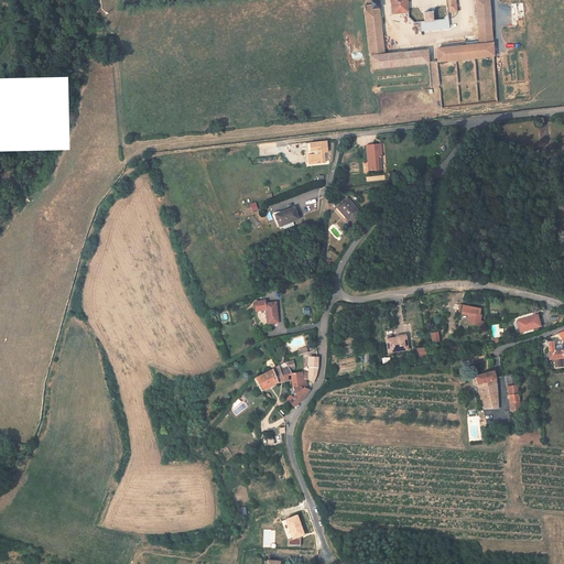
[(384,55),(379,12),(380,11),(379,0),(378,0),(369,0),(369,1),(367,6),(367,7),(366,8),(373,69),(375,69),(429,64),(427,51),(384,55)]
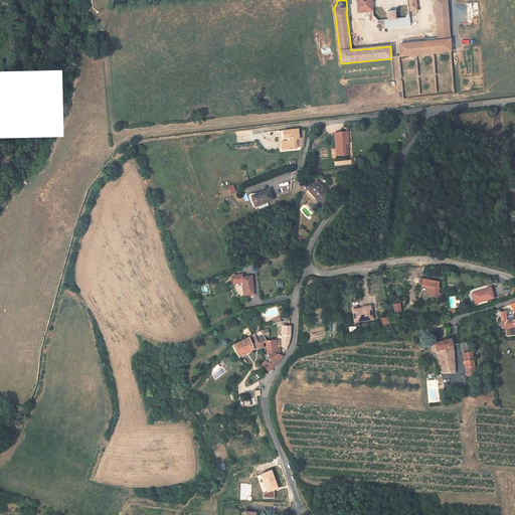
[(356,0),(359,15),(373,14),(371,0),(356,0)]
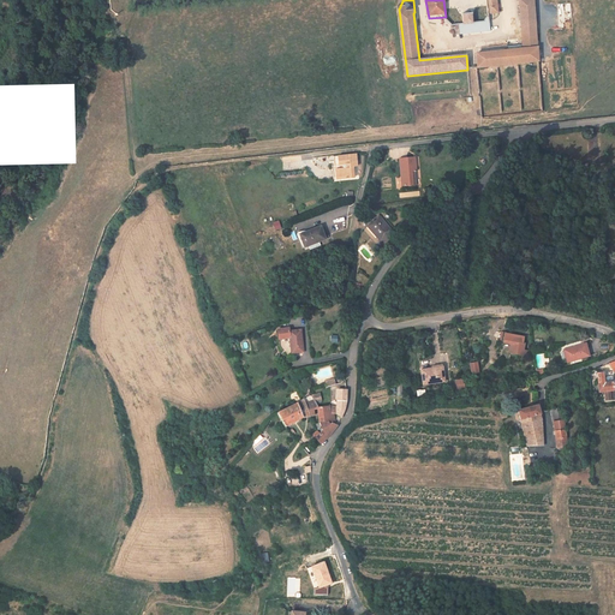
[(539,61),(533,0),(520,0),(524,49),(477,54),(478,69),(539,61)]
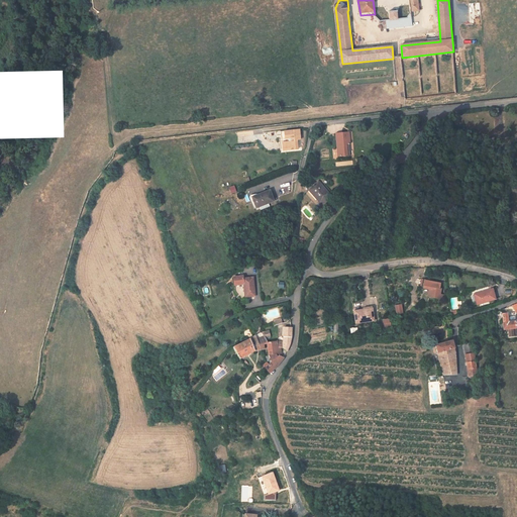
[(418,0),(410,0),(412,13),(419,12),(418,0)]
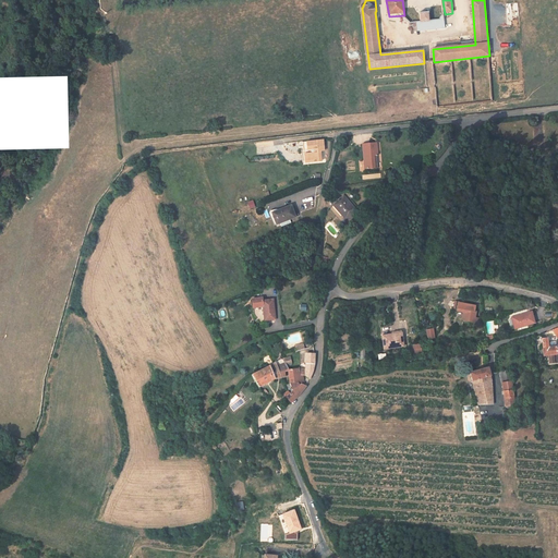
[(429,22),(429,14),(420,15),(421,23),(429,22)]
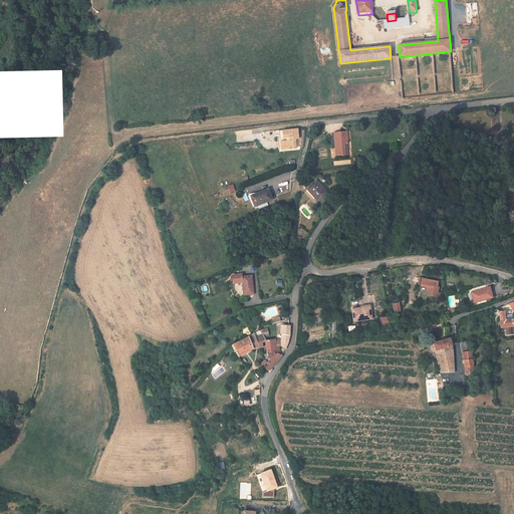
[(411,26),(410,16),(407,19),(396,20),(388,21),(380,22),(381,30),(411,26)]
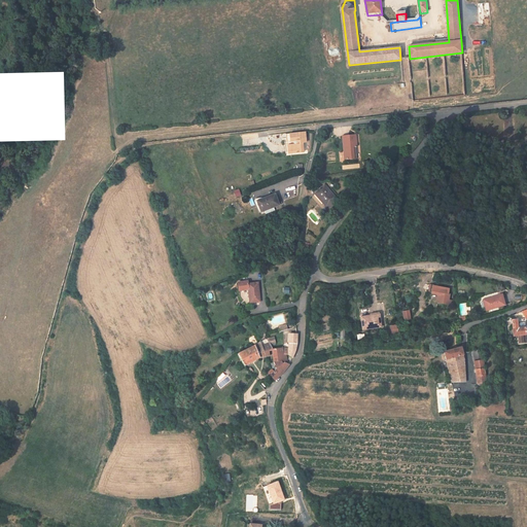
[(309,143),(307,133),(292,134),(292,141),(296,141),(296,145),(293,146),(294,153),(306,152),(305,143),(309,143)]
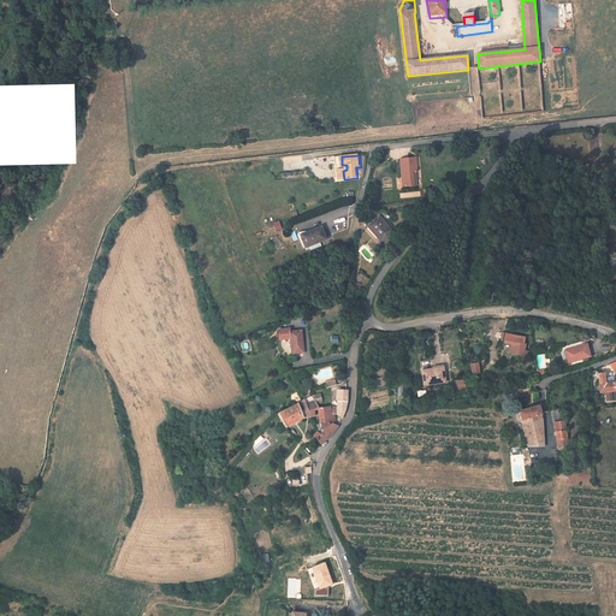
[(416,172),(415,158),(400,159),(403,187),(414,185),(413,173),(416,172)]
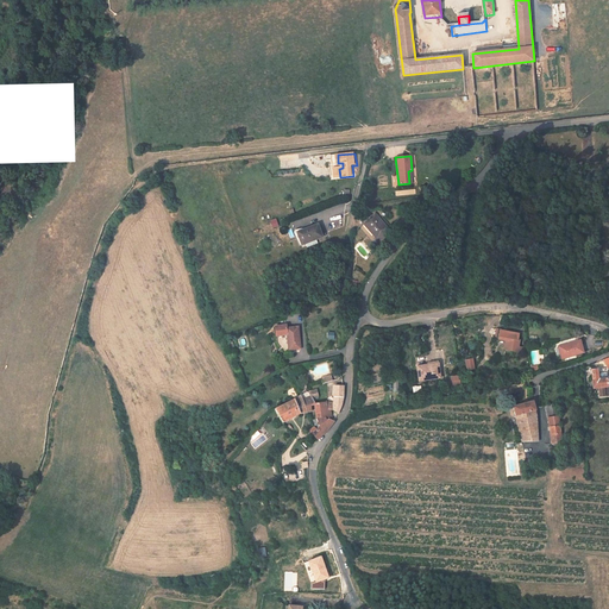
[(390,231),(372,214),(362,225),(380,243),(390,231)]
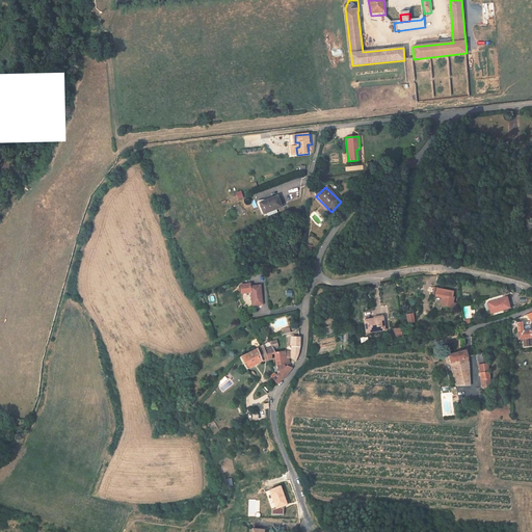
[(286,207),(282,196),(263,203),(267,212),(267,213),(286,207)]
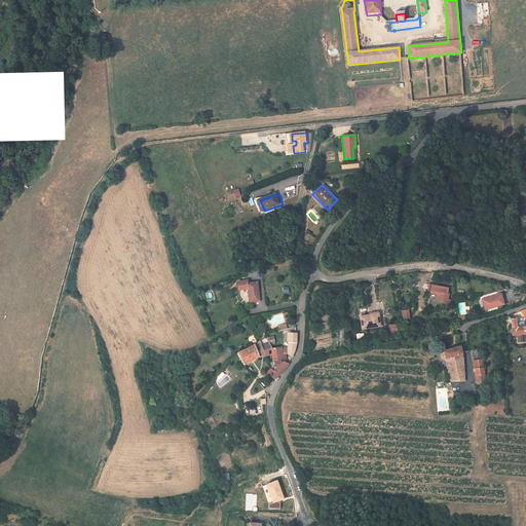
[(260,303),(258,284),(247,285),(247,283),(237,284),(238,292),(248,291),(249,304),(260,303)]
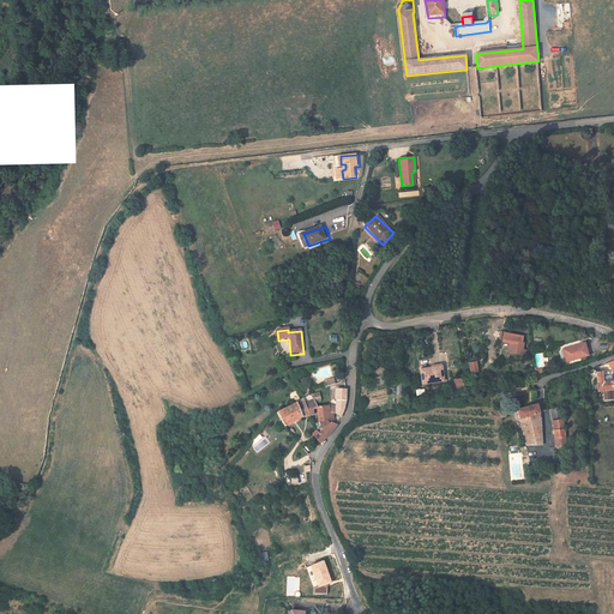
[(522,342),(523,336),(505,333),(504,342),(512,343),(511,351),(523,353),(524,342),(522,342)]
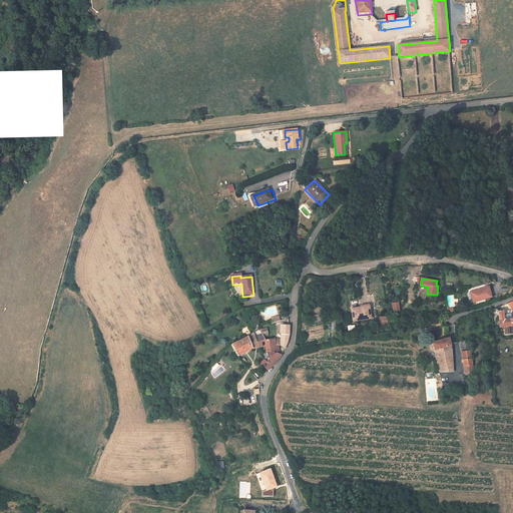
[(492,298),(489,289),(471,294),(473,304),(492,298)]
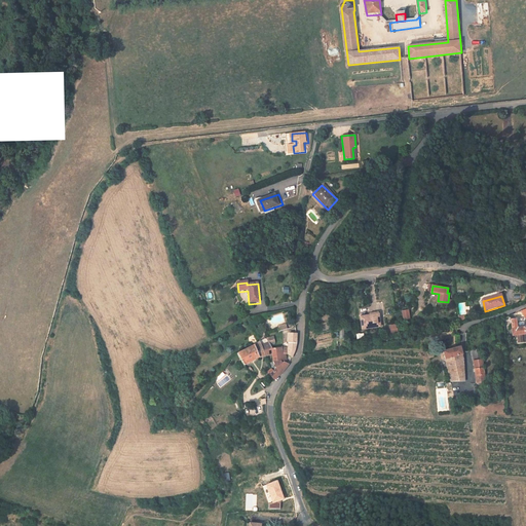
[(402,310),(403,320),(410,318),(410,309),(402,310)]
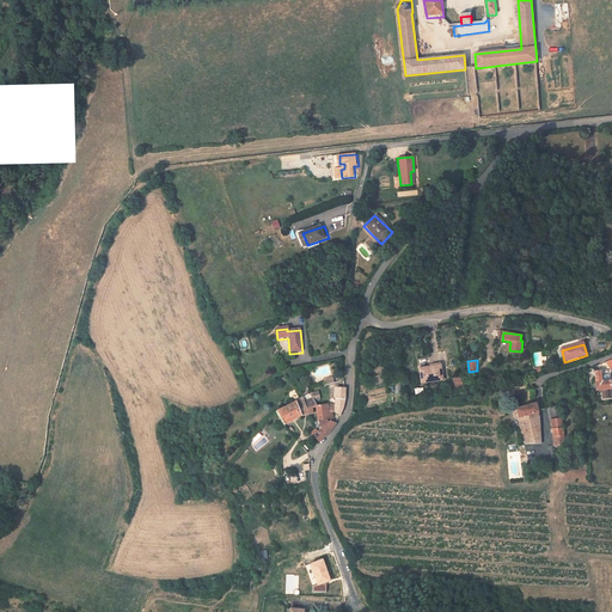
[(611,360),(609,362),(611,371),(604,371),(595,371),(595,391),(604,391),(605,399),(611,399),(611,360)]
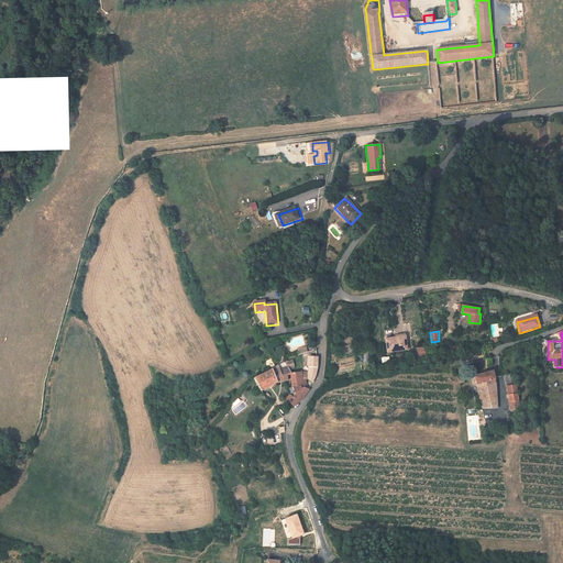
[(406,353),(404,338),(397,338),(397,340),(387,341),(388,354),(406,353)]
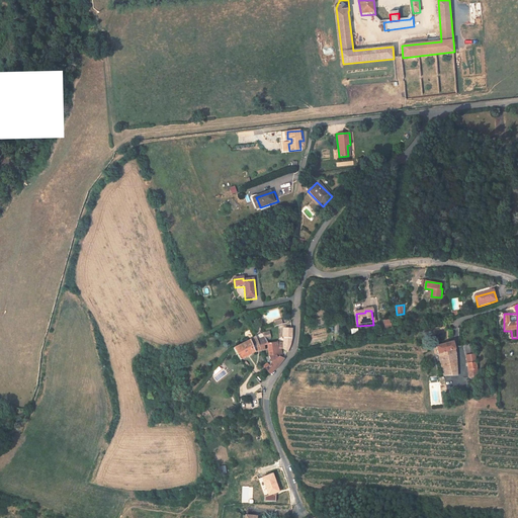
[(290,346),(292,329),(284,330),(283,351),(288,354),(289,349),(290,346)]
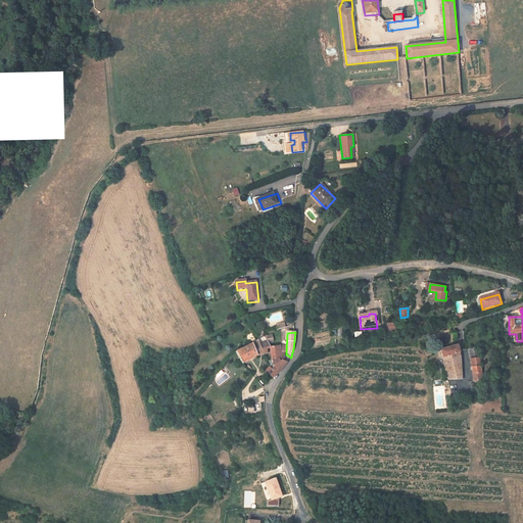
[(280,340),(278,333),(266,336),(268,343),(280,340)]
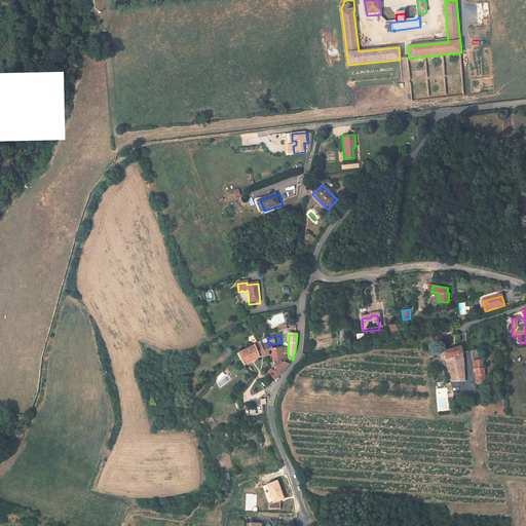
[(270,351),(269,345),(267,338),(261,341),(265,355),(270,352),(270,351)]
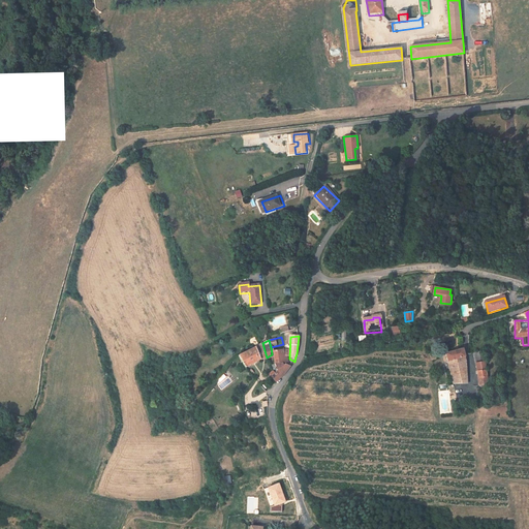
[(267,358),(262,343),(261,344),(240,355),(247,367),(260,360),(261,361),(267,358)]
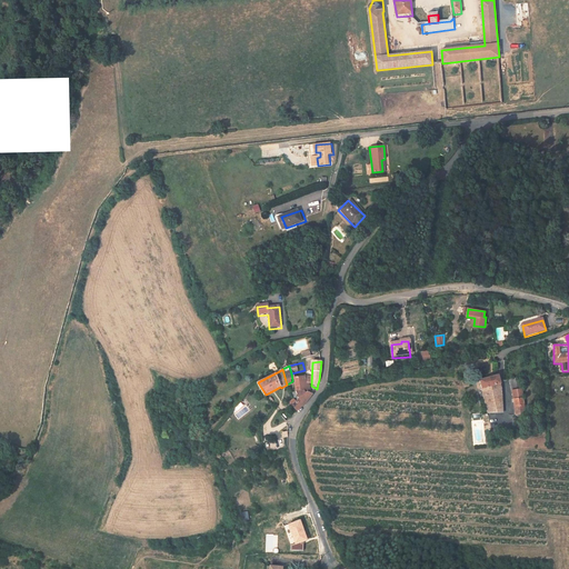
[(503,406),(502,392),(499,377),(481,381),(489,415),(500,415),(500,417),(505,417),(503,406)]
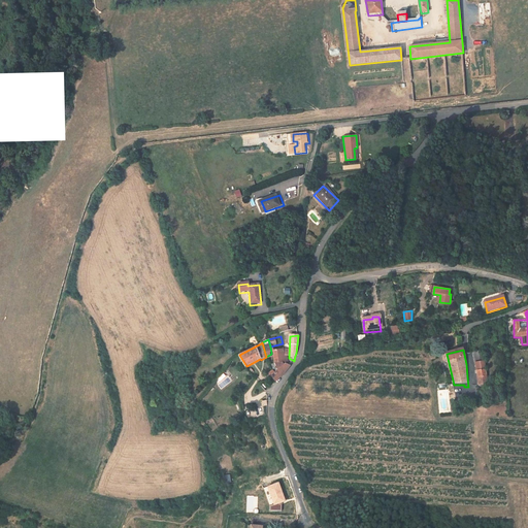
[(287,364),(286,358),(284,351),(271,353),(271,354),(274,366),(282,364),(284,366),(286,365),(289,368),(290,368),(290,367),(287,364)]
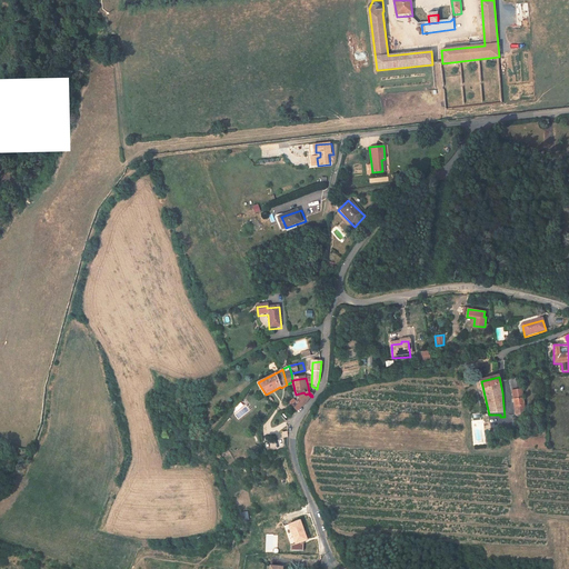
[(526,417),(523,390),(515,391),(512,381),(506,381),(508,392),(515,392),(516,401),(517,417),(526,417)]
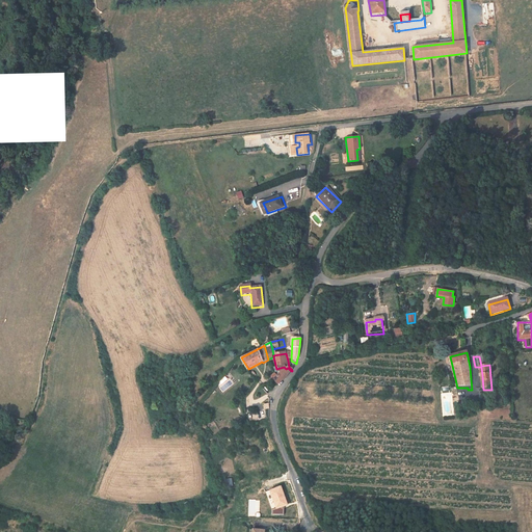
[(278,387),(291,372),(292,371),(291,371),(288,368),(286,369),(284,367),(276,369),(276,370),(280,373),(277,375),(272,380),(277,386),(278,387)]
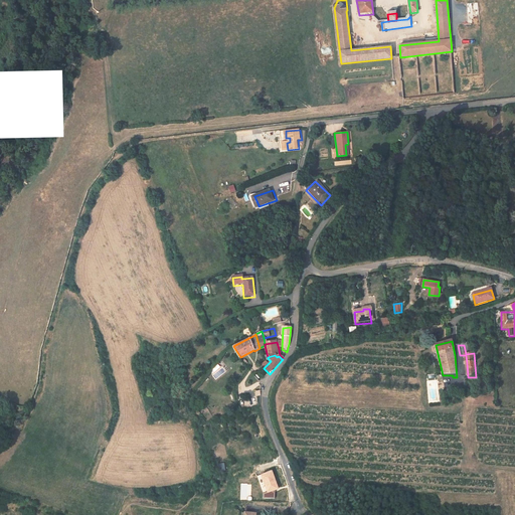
[(264,368),(269,363),(266,359),(260,365),(264,368)]
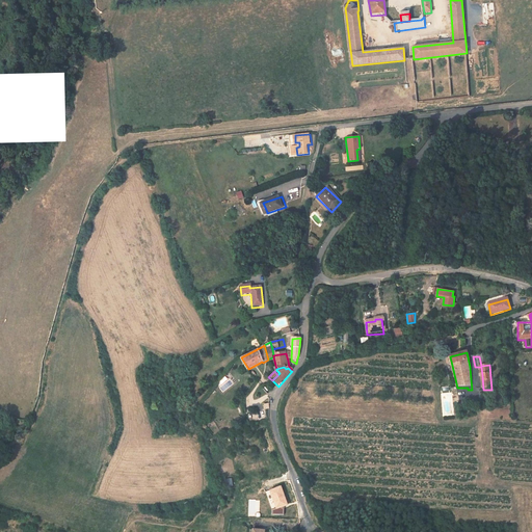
[(287,503),(281,485),(271,489),(274,499),(276,499),(278,506),(287,503)]
